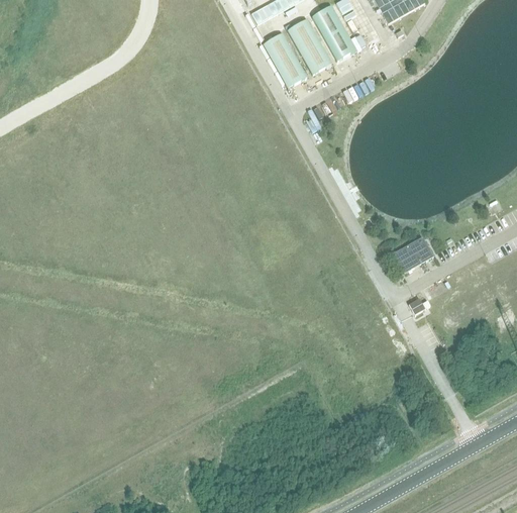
[(340,0),(336,2),(358,46),(378,36),(359,0),(340,0)]
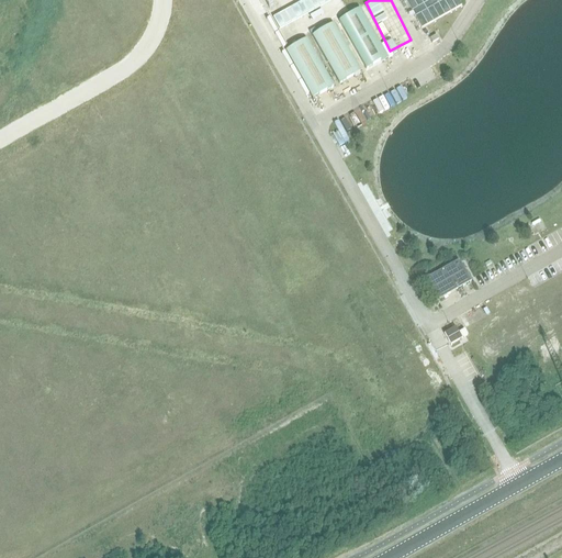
[(422,24),(461,2),(460,0),(407,0),(409,4),(414,11),(422,24)]
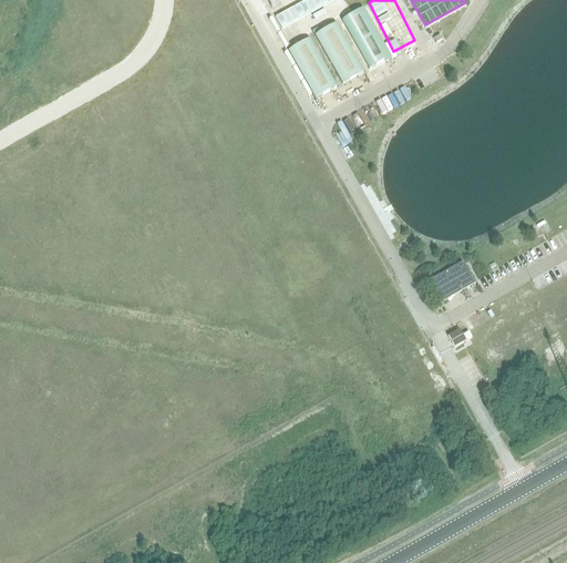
[(388,54),(362,9),(344,19),(370,64),(388,54)]
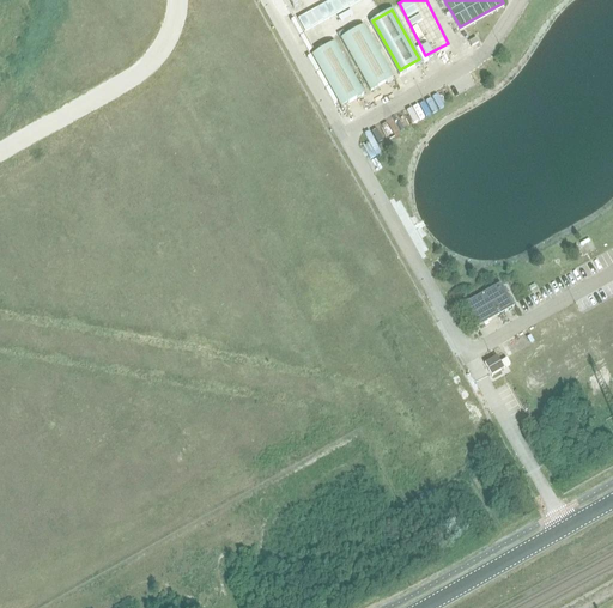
[(370,87),(393,74),(363,22),(340,35),(370,87)]
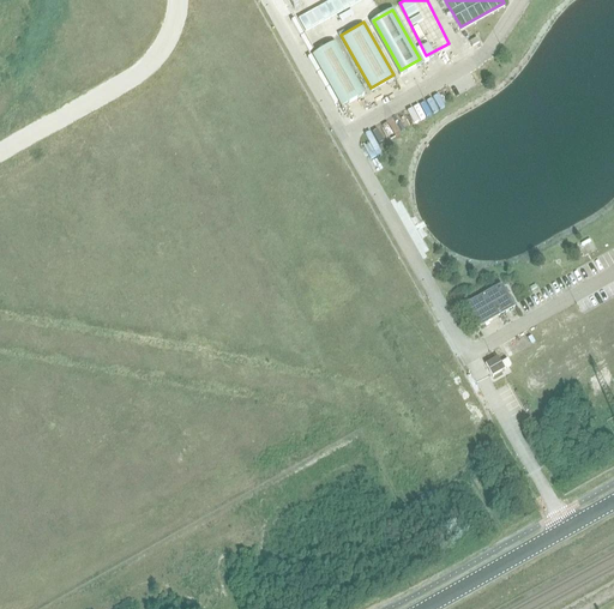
[(342,103),(365,90),(335,38),(312,52),(342,103)]
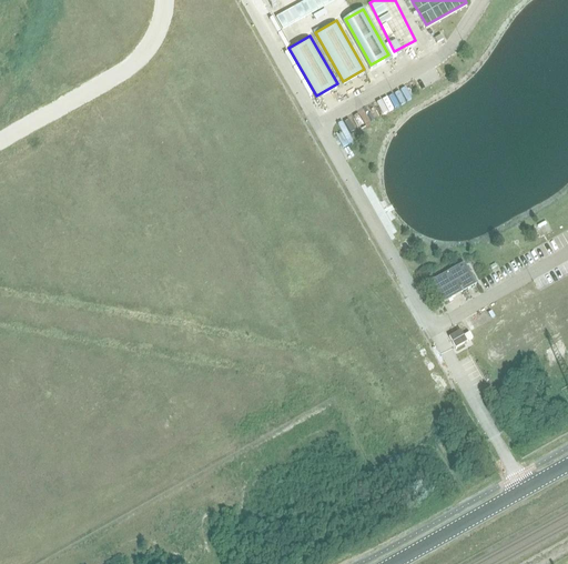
[(401,97),(412,91),(406,79),(395,84),(401,97)]
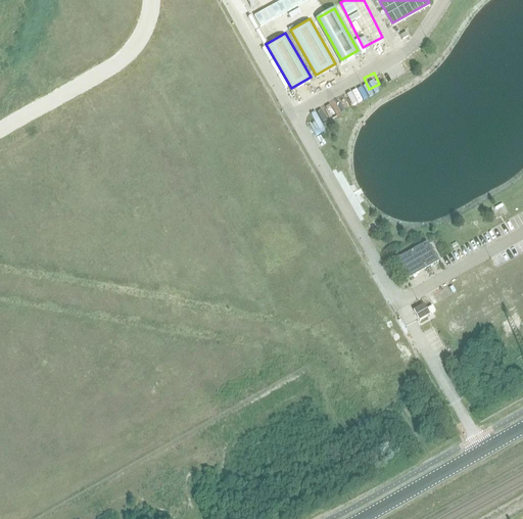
[(315,113),(308,115),(312,128),(319,126),(315,113)]
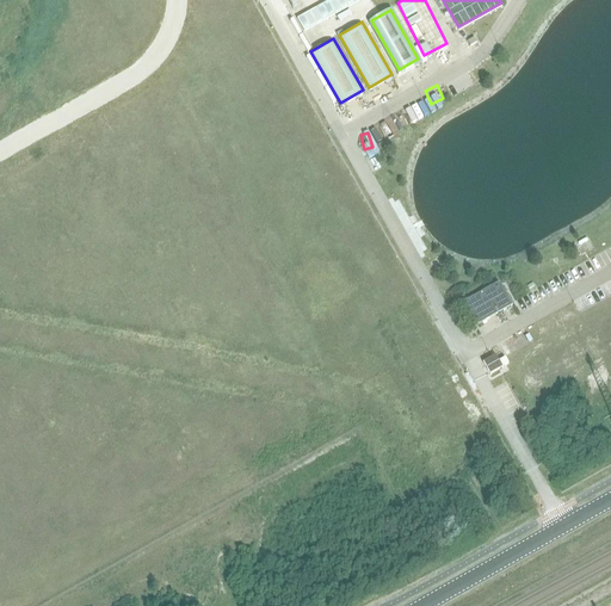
[(473,323),(511,302),(498,278),(460,300),(473,323)]
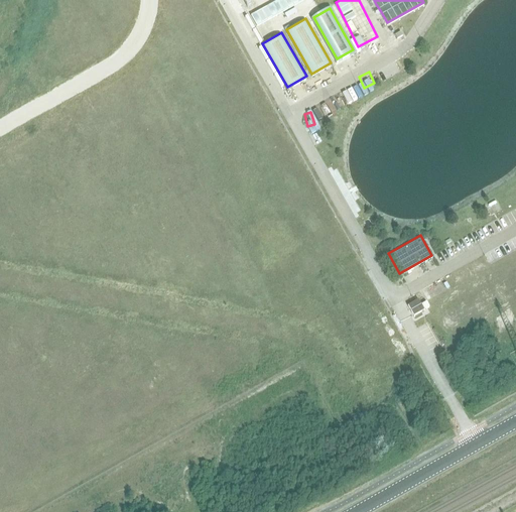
[(418,296),(407,302),(413,312),(424,306),(418,296)]
